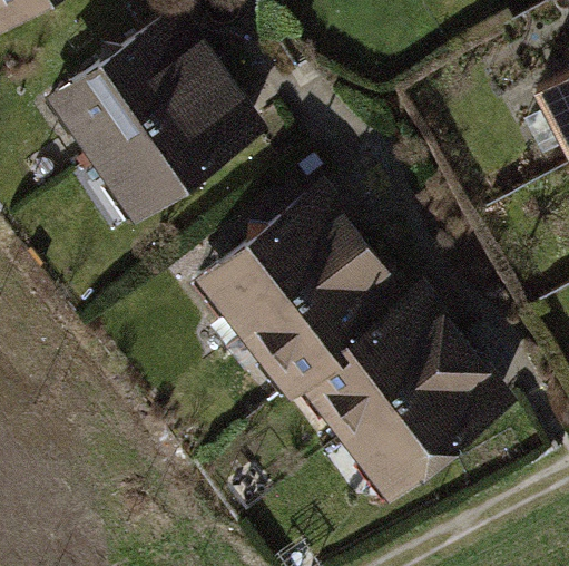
[(0,0),(0,35),(54,0),(0,0)]
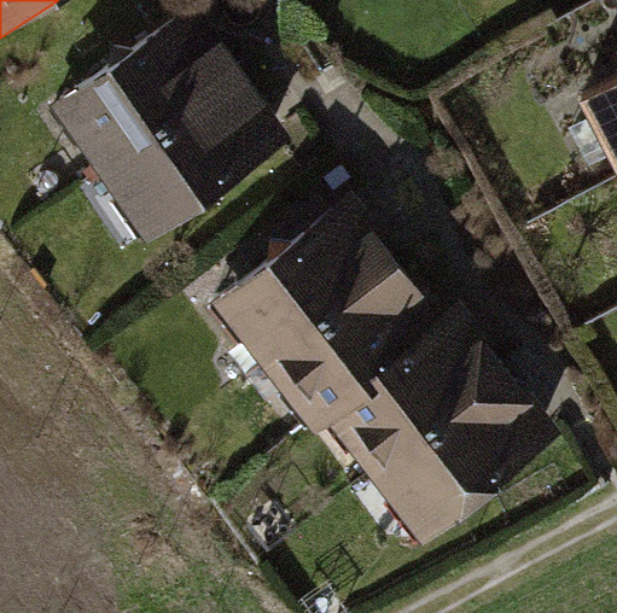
[(100,177),(248,77),(198,5),(51,106),(100,177)]
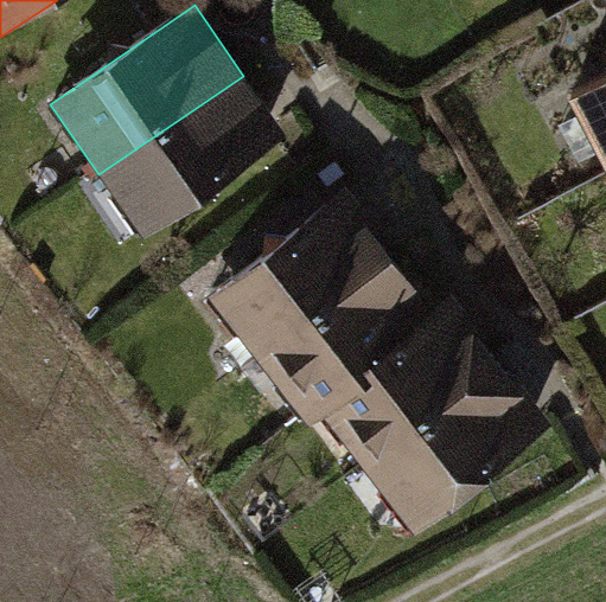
[(288,141),(243,76),(99,174),(144,241),(288,141)]
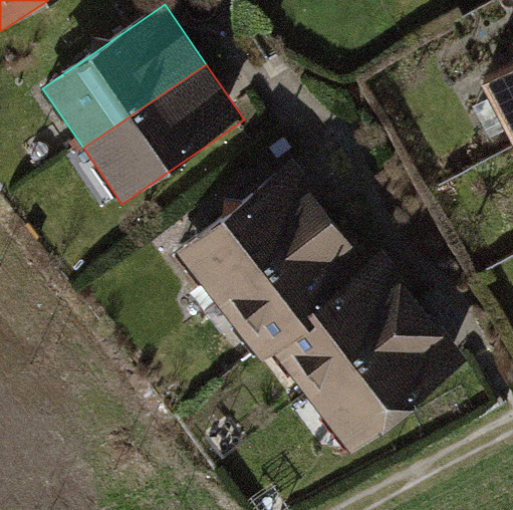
[(512,70),(482,86),(512,144),(512,70)]
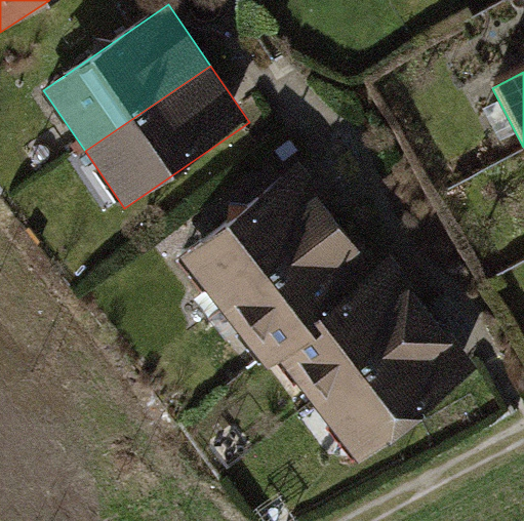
[(179,258),(226,316),(339,227),(320,201),(326,197),(300,164),(179,258)]
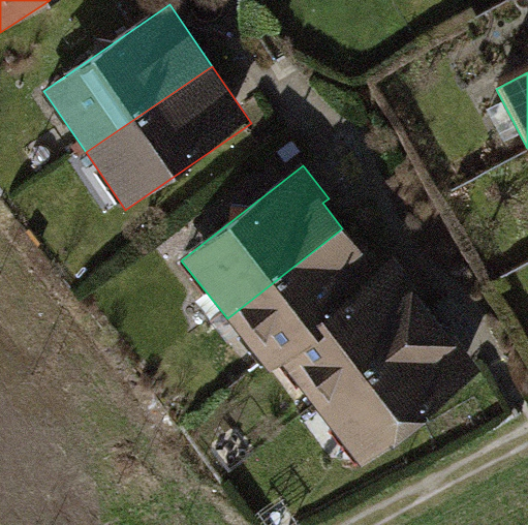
[(271,375),(281,366),(322,334),(314,323),(384,269),(366,246),(360,250),(342,228),(227,318),(271,375)]
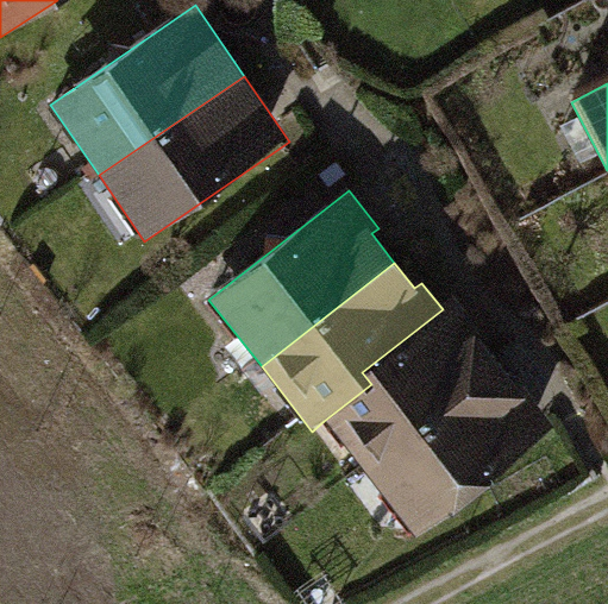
[(324,421),(367,474),(502,369),(478,339),(484,335),(456,299),(443,309),(362,372),(371,384),(324,421)]
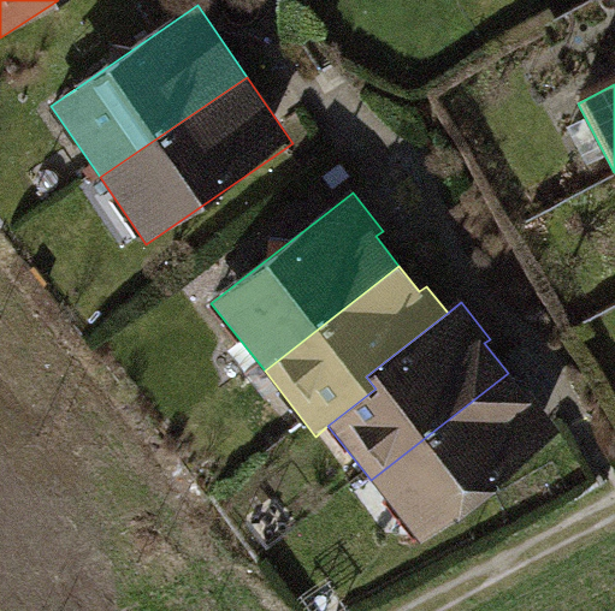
[(371,480),(421,545),(563,434),(533,396),(528,399),(508,373),(371,480)]
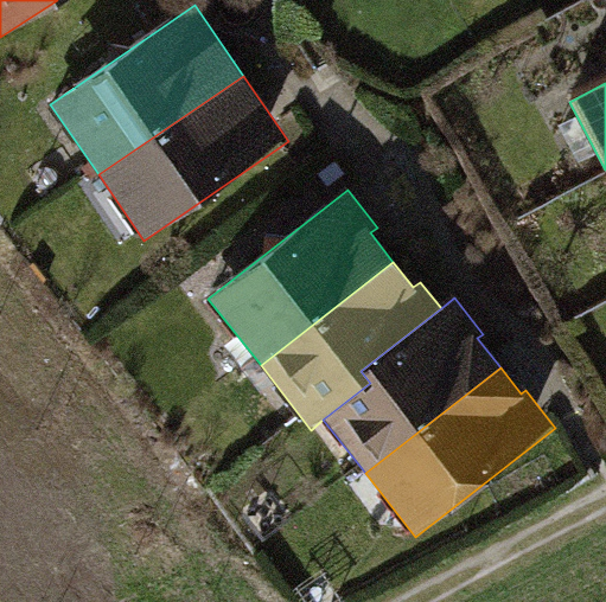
All buildings are outlined.
